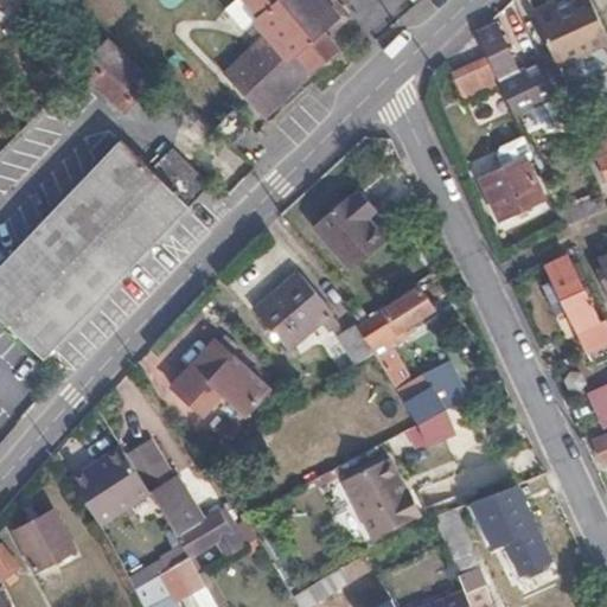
[(11,0),(27,14),(40,0),(11,0)]
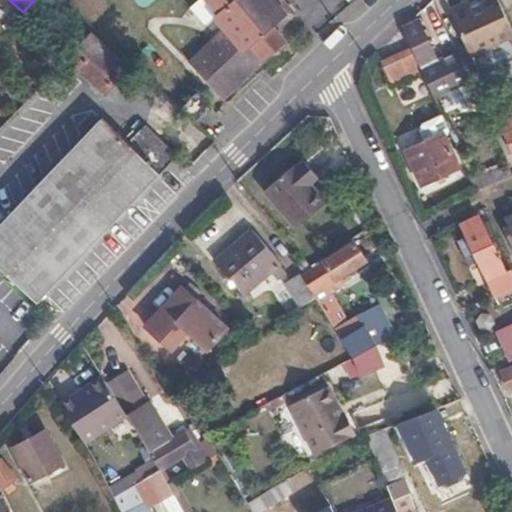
[(210,0),(236,27),(233,31),(226,29),(195,60),(227,94),(286,37),(277,28),(285,20),(278,14),(284,8),(275,0),(210,0)]
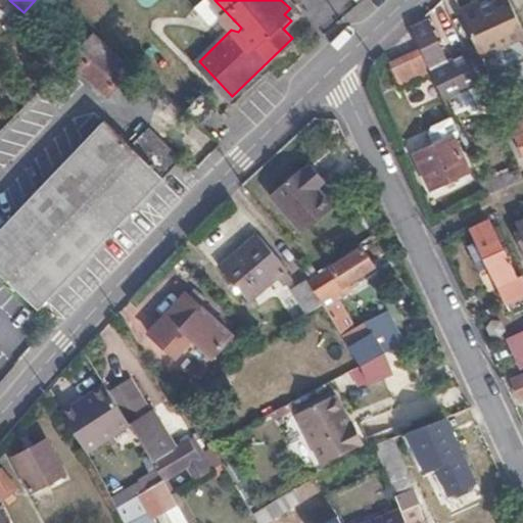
[(475,3),(462,8),(484,60),(522,41),(522,34),(507,0),(485,0),(487,4),(478,8),(475,3)]
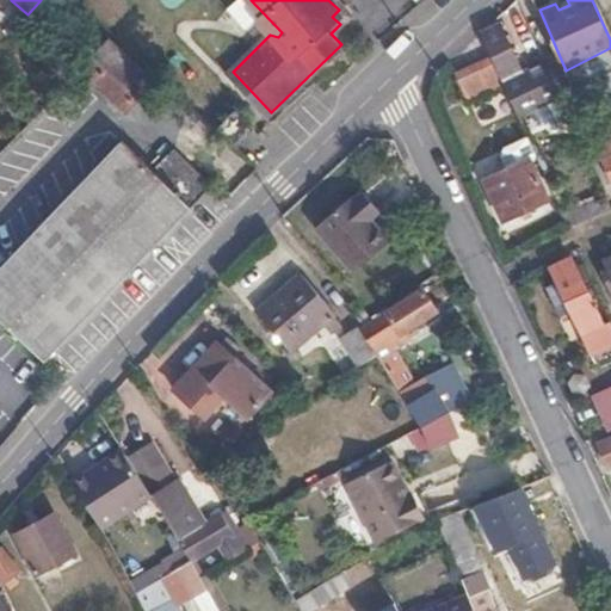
[(482,34),(493,56),(504,84),(517,113),(561,94),(547,61),(535,65),(524,71),(513,47),(504,25),(482,34)]
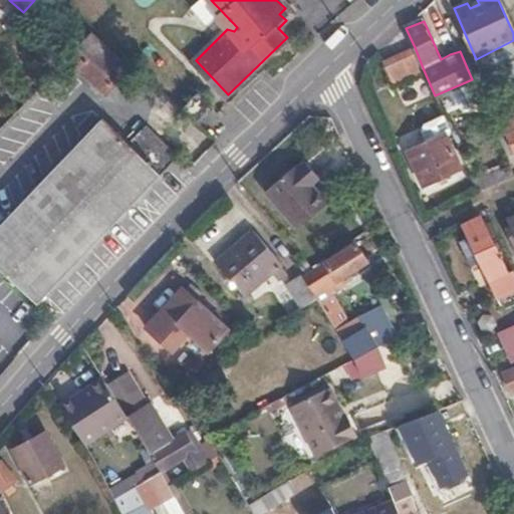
[(93,30),(66,57),(78,68),(75,71),(83,77),(85,74),(101,88),(104,85),(106,88),(129,65),(93,30)]
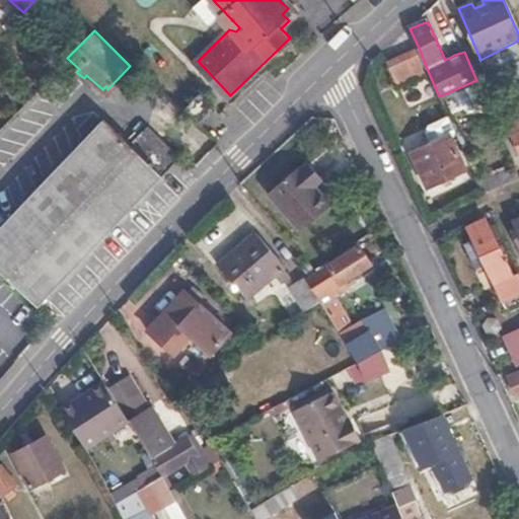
[(445,35),(436,40),(445,60),(454,55),(445,35)]
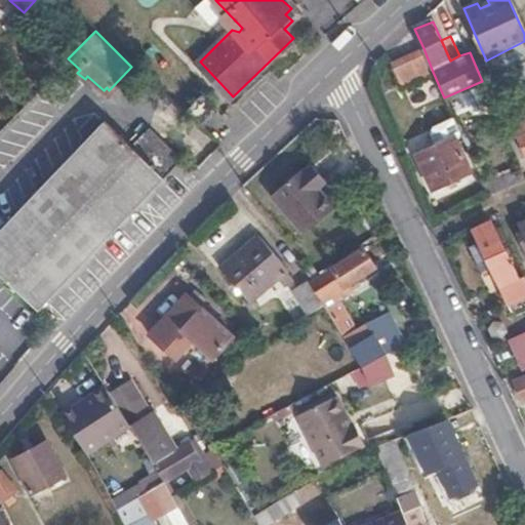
[(433,72),(423,48),(393,63),(403,86),(433,72)]
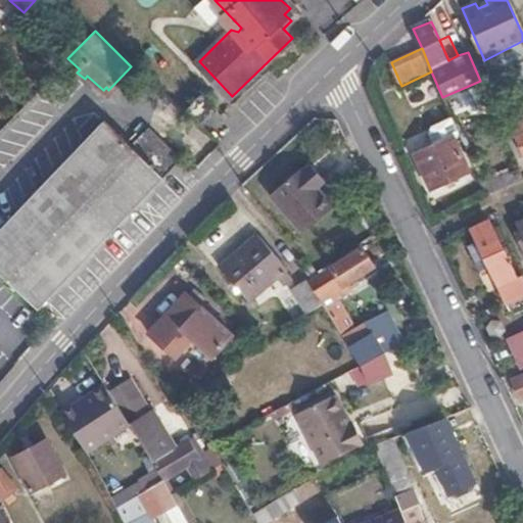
[(200,95),(189,108),(203,122),(216,109),(200,95)]
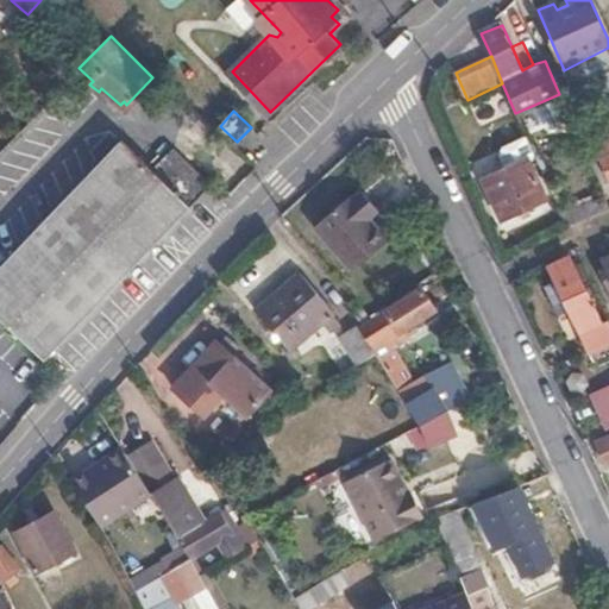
[(207,187),(169,151),(154,167),(125,142),(0,272),(0,316),(42,356),(184,206),(187,208),(207,187)]
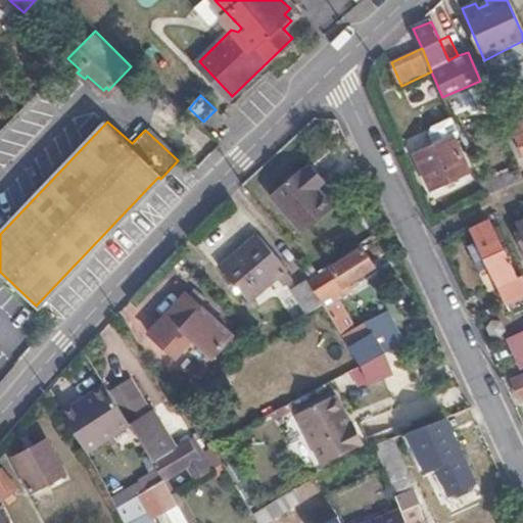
[(522,123),(514,128),(522,149),(522,123)]
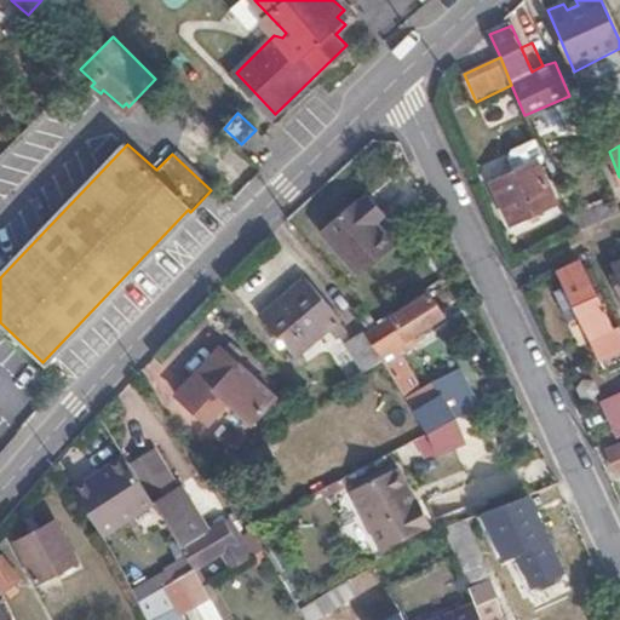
[(557,202),(533,150),(511,160),(515,172),(492,183),(510,224),(530,216),(532,222),(540,219),(538,212),(557,202)]
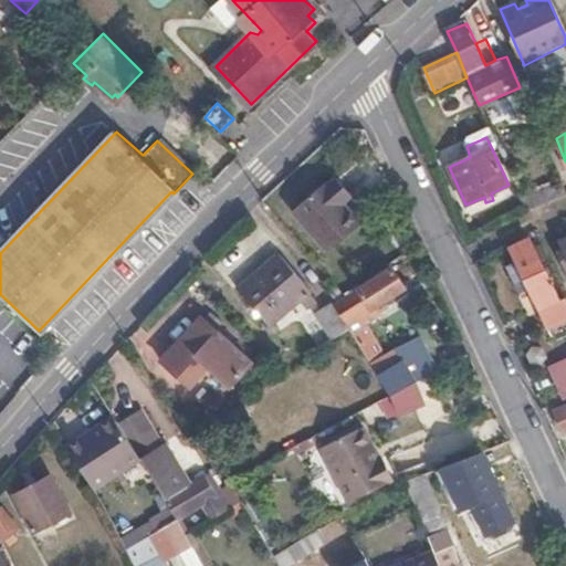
[(328,187),(325,185),(291,213),(325,257),(362,227),(347,210),(355,203),(337,181),(328,187)]
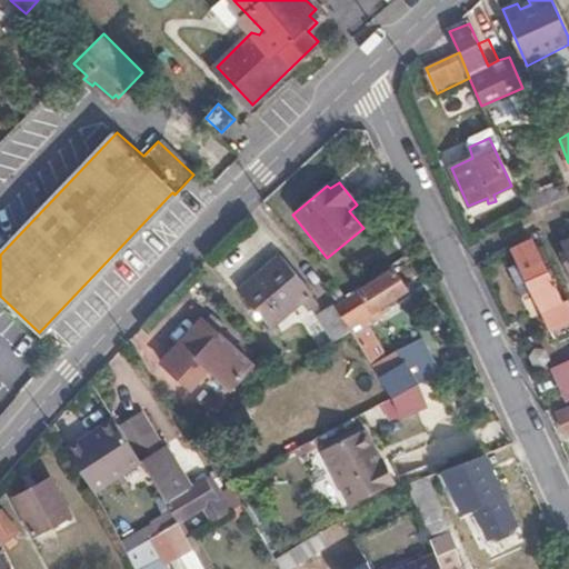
[(525,200),(530,212),(568,197),(568,192),(566,185),(525,200)]
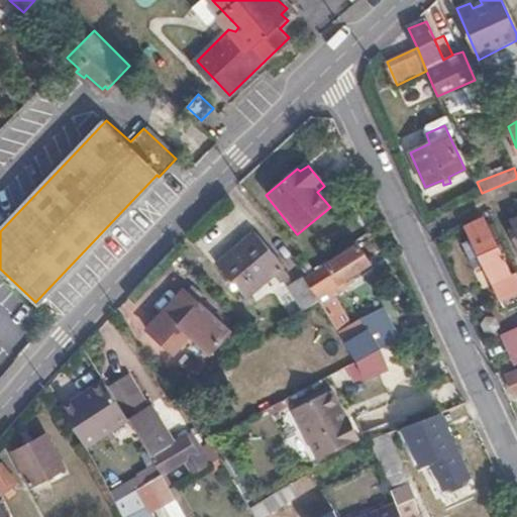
[(516,290),(516,273),(510,276),(484,219),(466,228),(500,298),(516,290)]
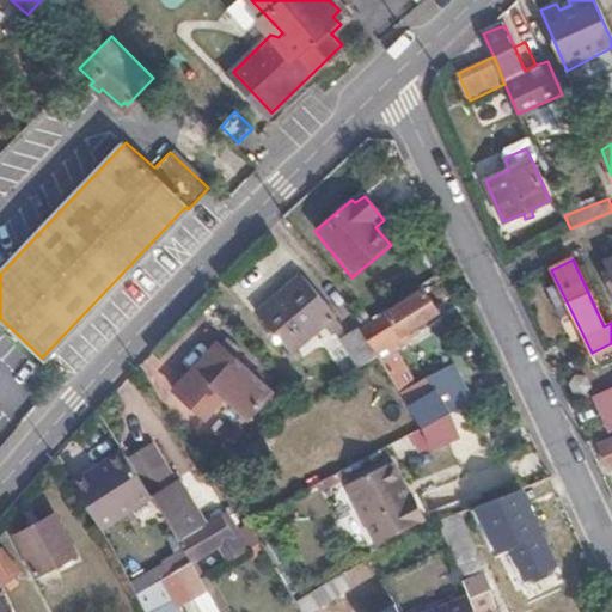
[(337,318),(303,276),(257,313),(291,354),(325,328),(331,335),(340,330),(334,320),(337,318)]
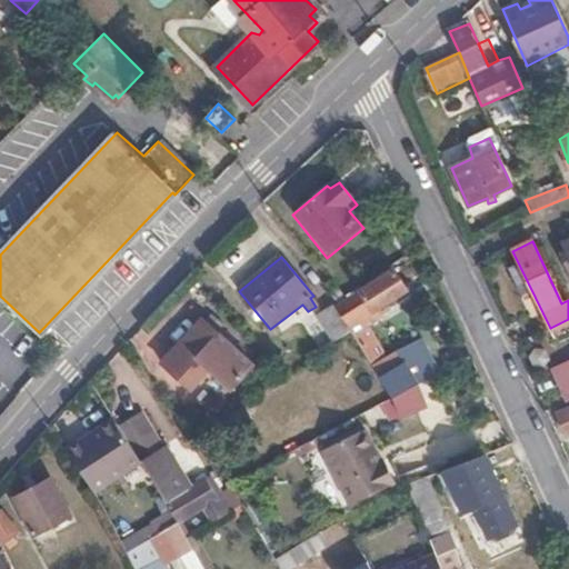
[(411,388),(418,385),(398,351),(388,356),(366,323),(381,312),(379,309),(406,290),(393,271),(333,312),(347,332),(393,397),(411,388)]
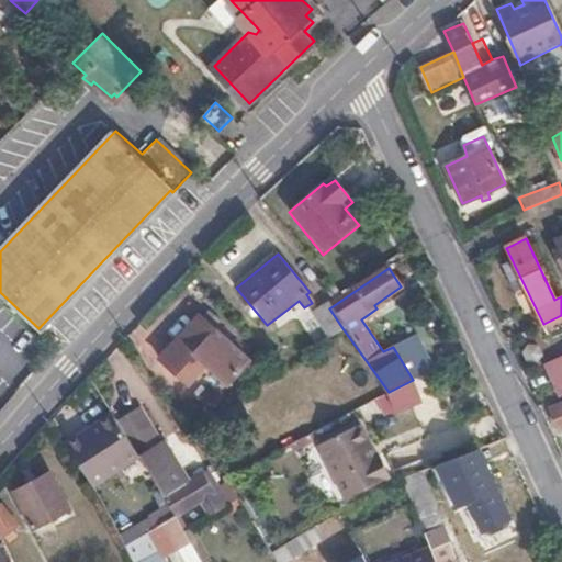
[(343,328),(329,308),(328,307),(325,304),(312,314),(327,340),(343,328)]
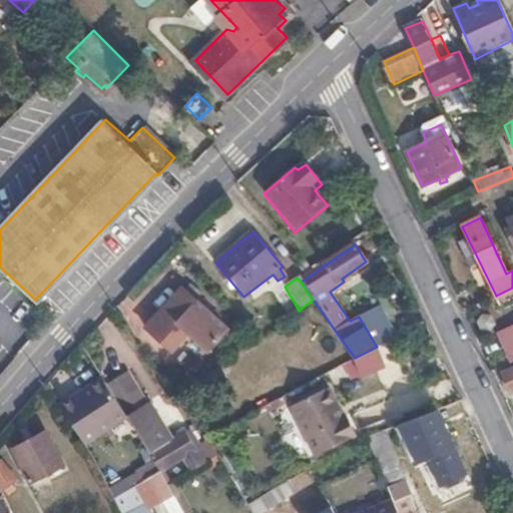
[(224,334),(181,289),(149,323),(174,349),(189,331),(207,350),(224,334)]
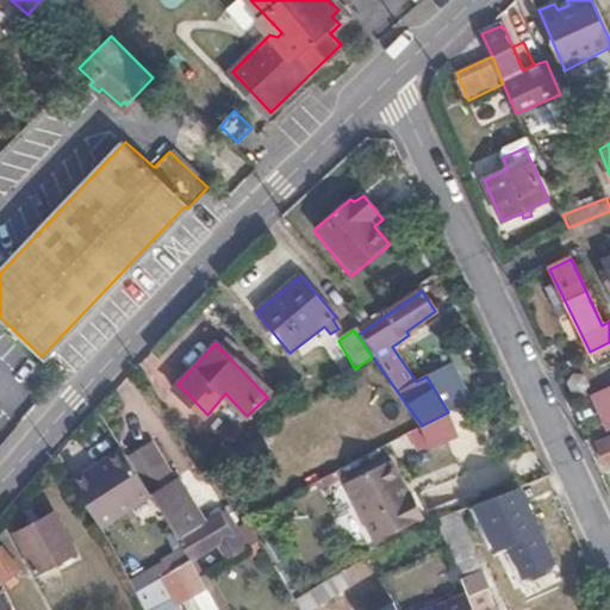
[(609,437),(598,442),(607,464),(609,461),(609,437)]
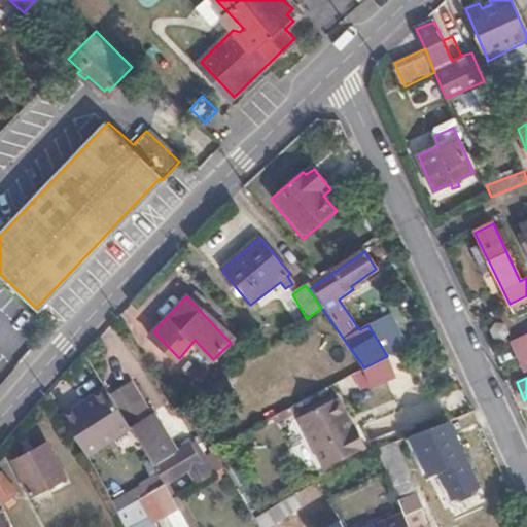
[(133,381),(110,394),(125,417),(130,425),(151,460),(165,484),(188,469),(196,480),(211,470),(190,436),(176,446),(133,381)]
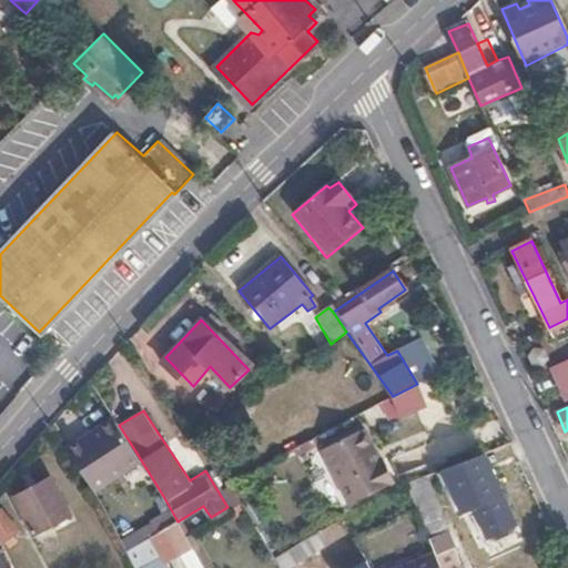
[(119,425),(113,417),(66,448),(91,489),(140,458),(134,449),(119,425)]
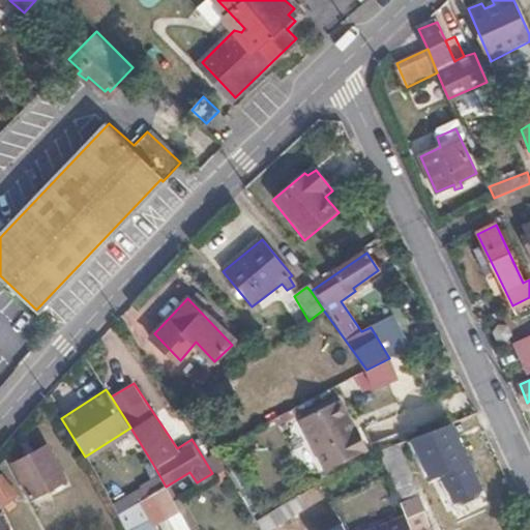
[(345,416),(349,414),(341,398),(301,417),(327,468),(369,448),(358,427),(356,428),(351,431),(345,416)]
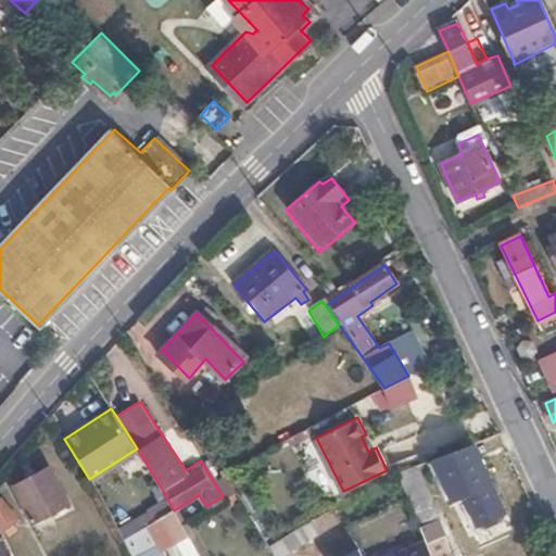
[(374,449),(366,434),(362,437),(368,452),(374,449)]
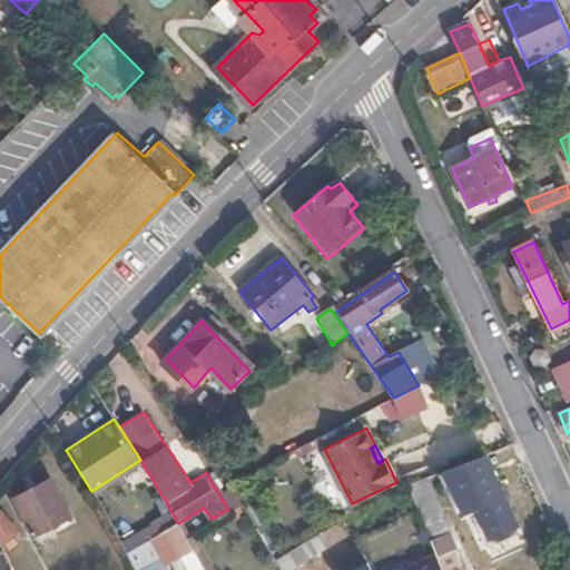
[(71,516),(51,479),(15,499),(31,534),(71,516)]
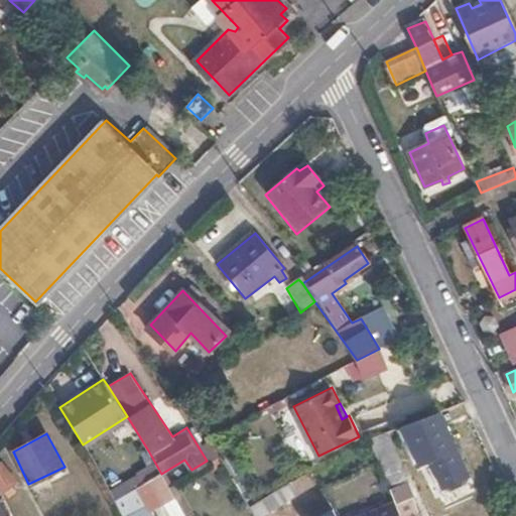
[(394,434),(377,438),(386,477),(404,473),(394,434)]
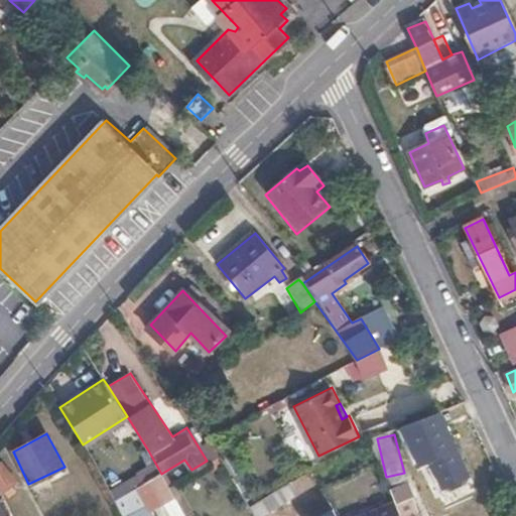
[(480,459),(432,446),(420,493),(447,500),(448,496),(469,501),(480,459)]
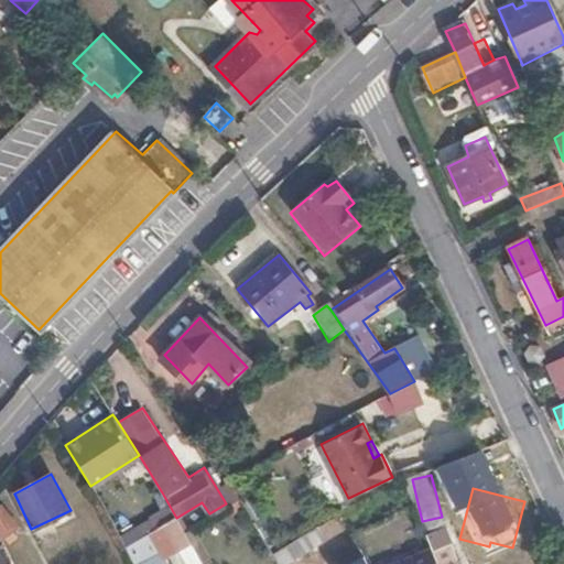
[(2,505),(0,506),(0,539),(15,531),(2,505)]
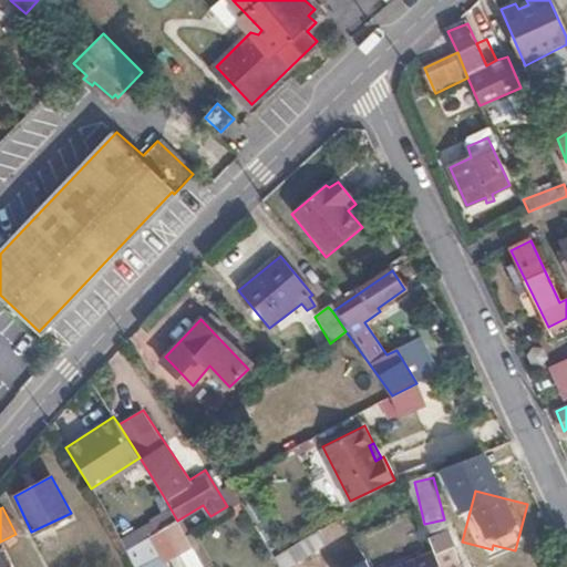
[(136,518),(117,531),(129,549),(148,537),(136,518)]
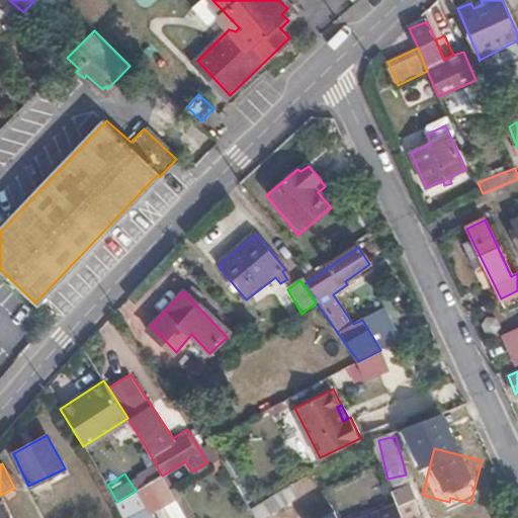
[(323,493),(322,492),(311,473),(298,480),(312,499),(323,493)]
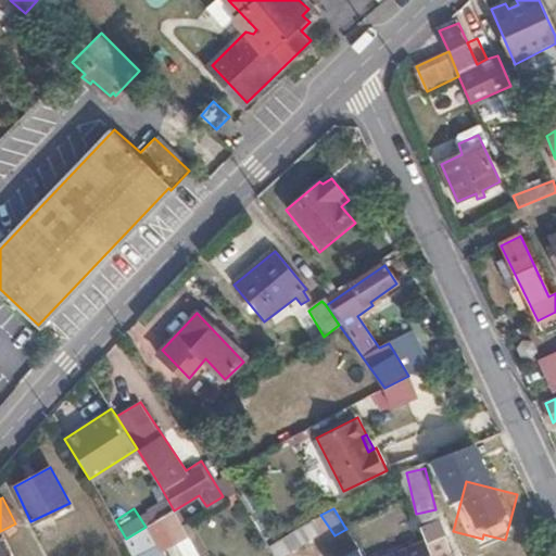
[(168,555),(165,548),(177,542),(188,536),(174,510),(146,527),(126,539),(136,555),(168,555)]
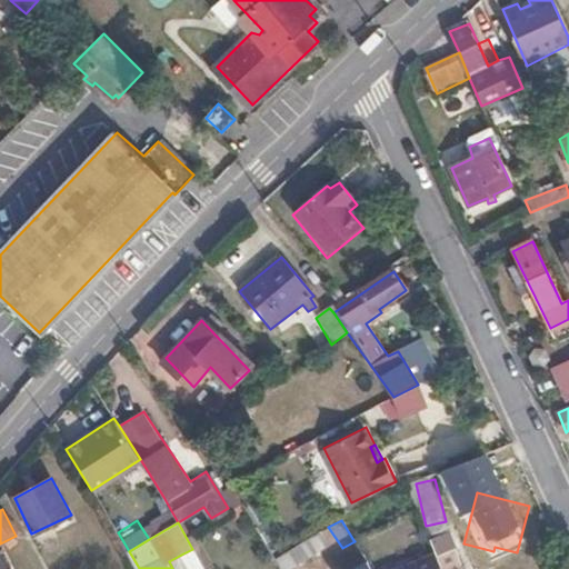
[(441,568),(463,568),(447,530),(433,536),(429,540),(431,547),(441,568)]
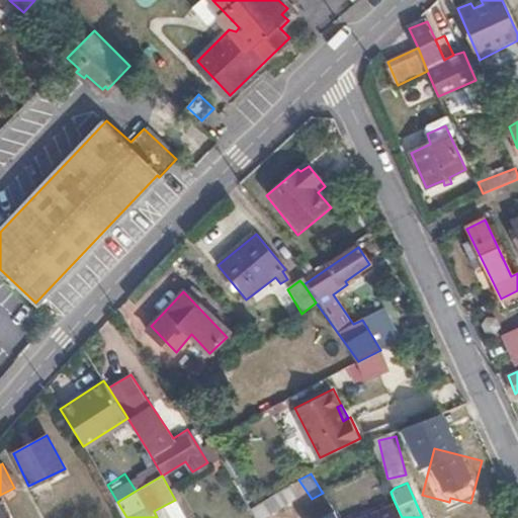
[(249,507),(256,517),(261,517),(298,498),(290,485),(249,507)]
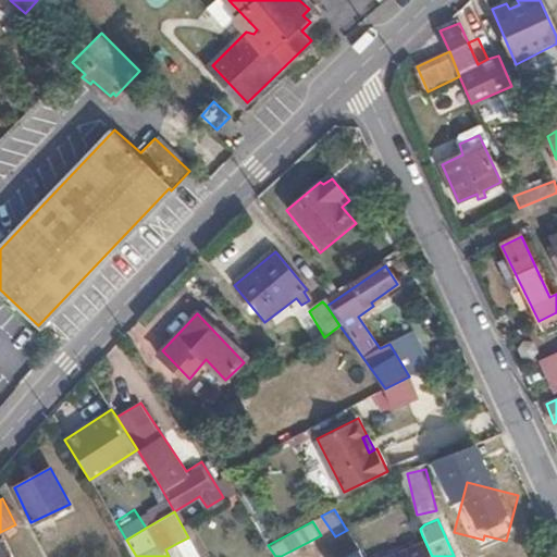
[(382,556),(432,556),(422,535),(382,556)]
